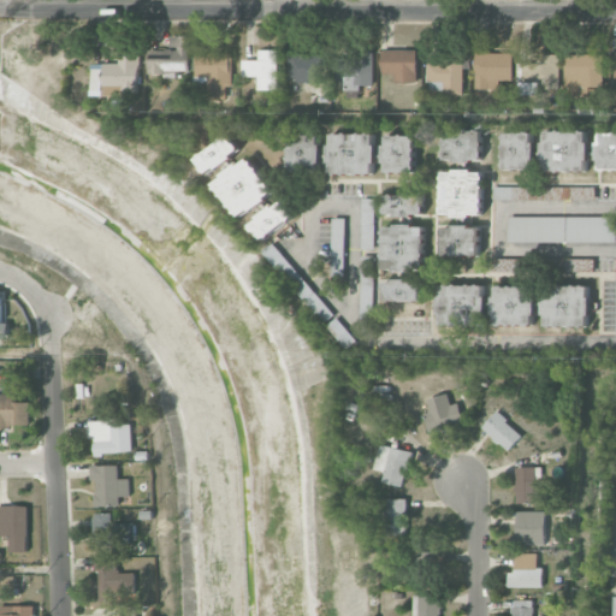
[(188,71),(189,36),(170,35),(170,49),(149,49),(149,75),(177,76),(177,71),(188,71)]
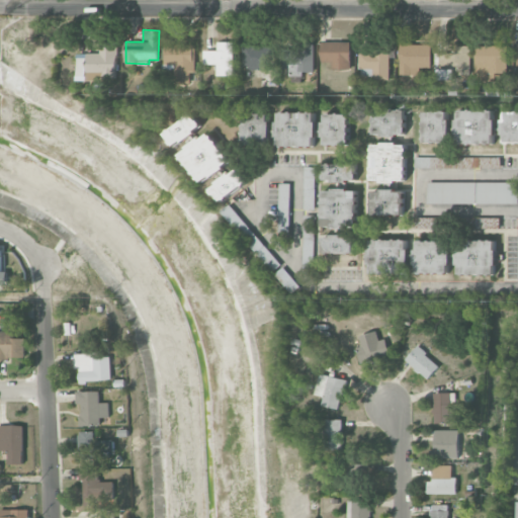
[(204,51),(204,64),(218,64),(218,75),(234,75),(234,41),(218,41),(218,51),(204,51)]
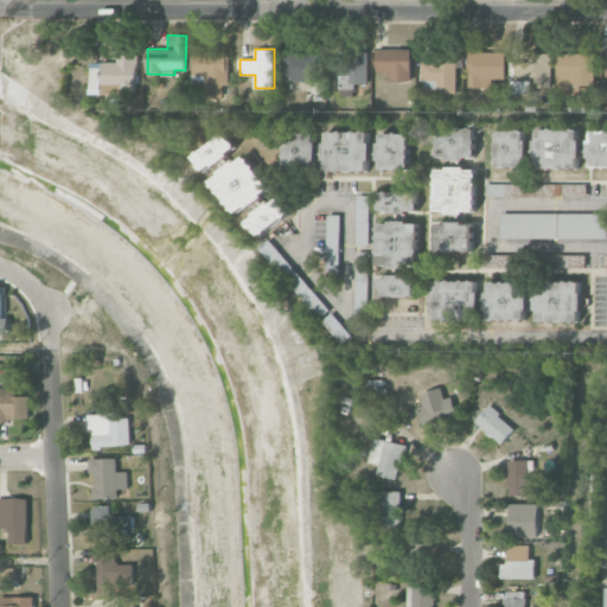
[(411,49),(377,50),(377,72),(389,72),(390,82),(413,81),(411,49)]
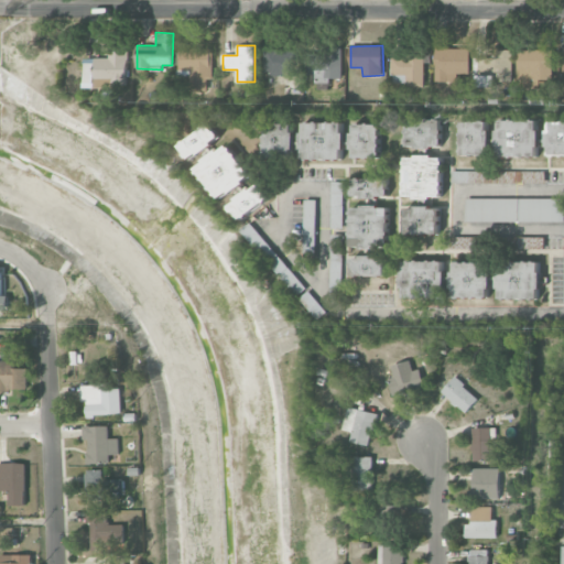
[(86,83),(95,84),(95,87),(126,87),(127,47),(109,47),(109,61),(86,60),(86,83)]
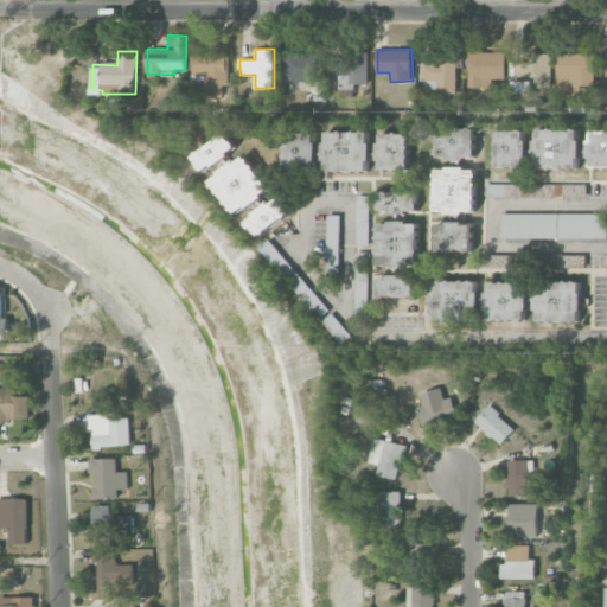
[(229,52),(196,51),(195,76),(206,76),(205,97),(223,98),(223,85),(228,85),(229,52)]
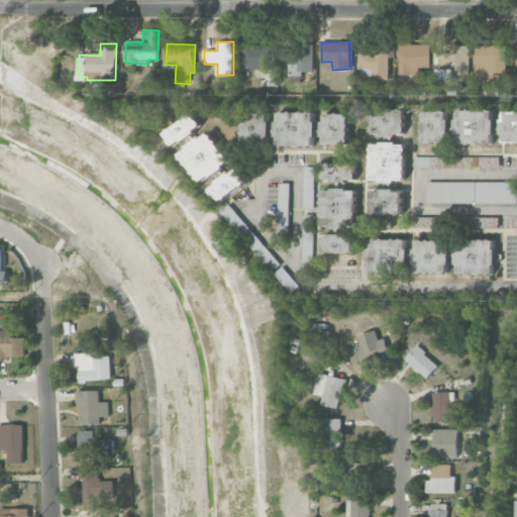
[(272,69),(271,43),(242,44),(243,70),(272,69)]
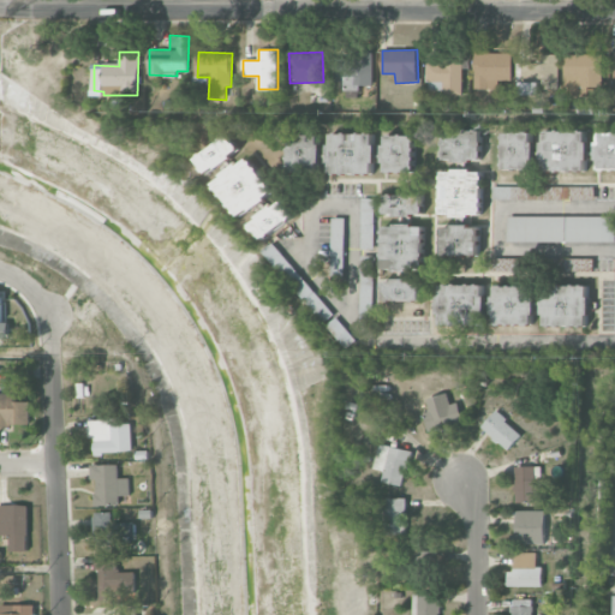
[(375,53),(335,52),(334,88),(360,89),(360,85),(374,87),(375,53)]
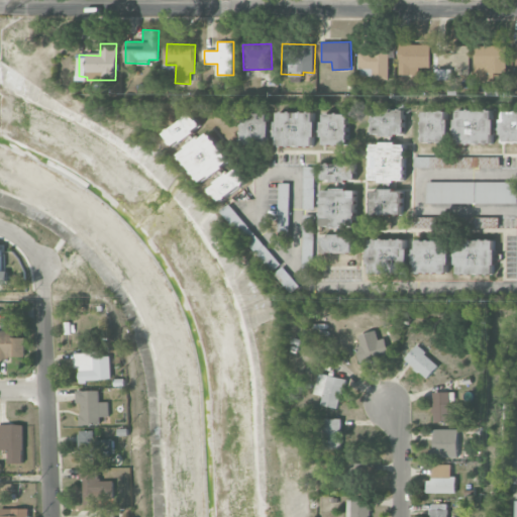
[(420,68),(431,68),(431,43),(399,44),(400,75),(420,75),(420,68)]
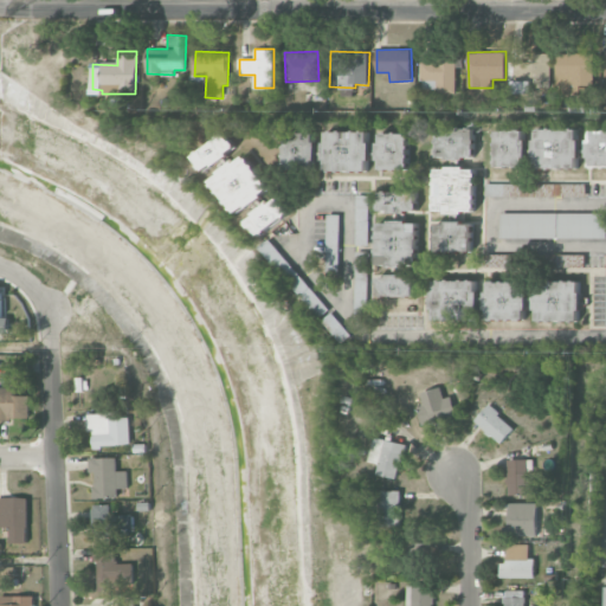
[(594,53),(558,52),(556,85),(562,85),(562,94),(581,94),(581,83),(593,84),(594,53)]
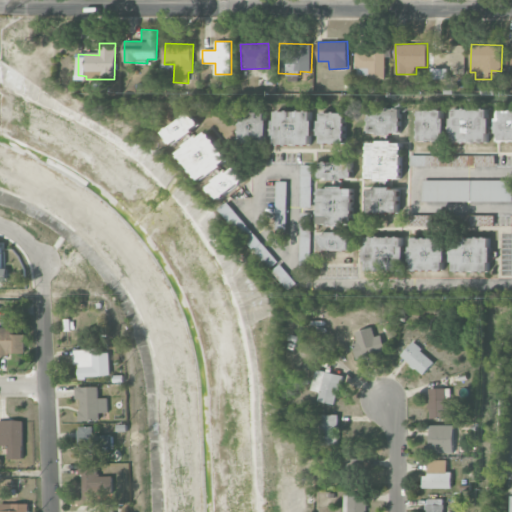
[(357,52),(358,75),(370,74),(370,79),(386,79),(385,51),(357,52)]
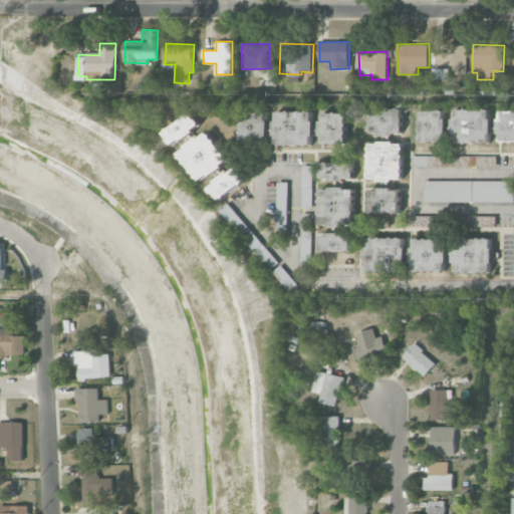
[(458,77),(458,52),(432,52),(432,61),(435,61),(435,77),(458,77)]
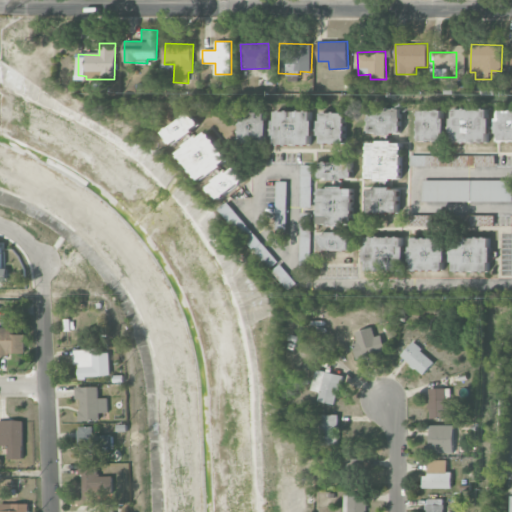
[(401,108),(368,108),(368,133),(378,133),(378,143),(367,143),(367,178),(378,178),(378,188),(368,188),(368,213),(400,213),(400,188),(390,188),(390,178),(402,178),(402,142),(391,142),(391,134),(401,134),(401,108)]
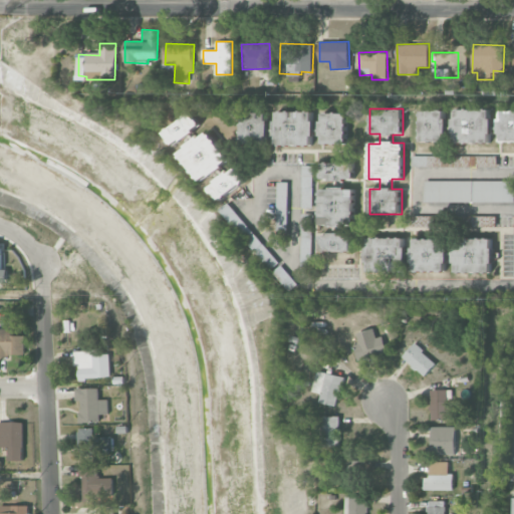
[(513,109),(499,109),(499,119),(490,119),(490,108),(453,108),(453,118),(444,118),(444,109),(419,108),(419,142),(490,142),(490,132),(499,132),(499,142),(513,142),(513,109)]
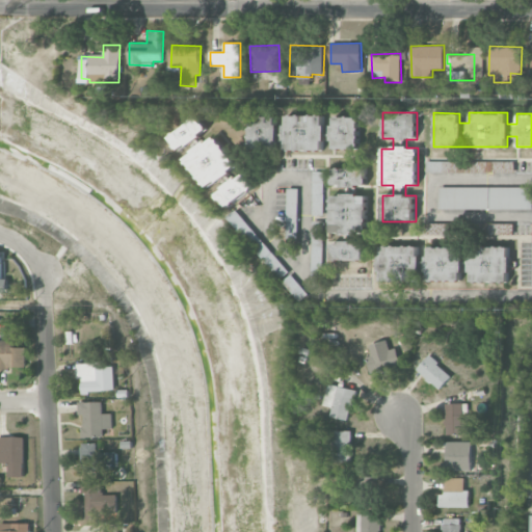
[(358,150),(358,115),(333,115),(333,126),(323,126),(323,114),(286,114),(286,126),(276,126),(276,115),(249,115),(249,149),(275,149),(275,139),(286,139),(286,150),(322,150),(322,139),(331,139),(331,150),(358,150)]
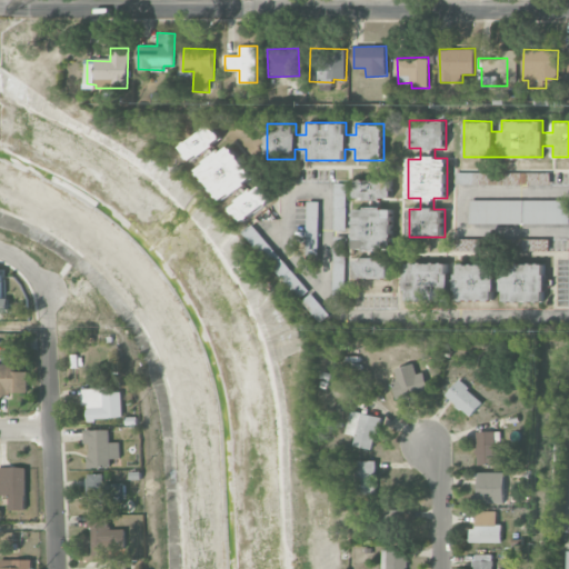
[(182,147),(196,162),(203,156),(209,163),(201,170),(227,201),(236,193),(242,201),(233,207),(246,221),(275,199),(262,183),(253,191),(248,183),(257,176),(231,145),(221,152),(215,145),(223,138),(211,123),(182,147)]
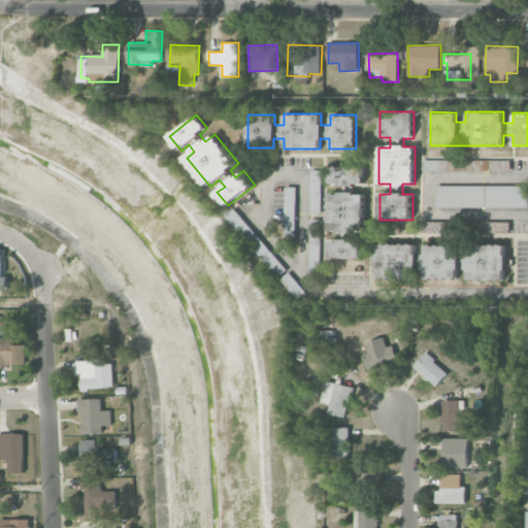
[(422,170),(466,171),(466,161),(423,160),(422,170)]
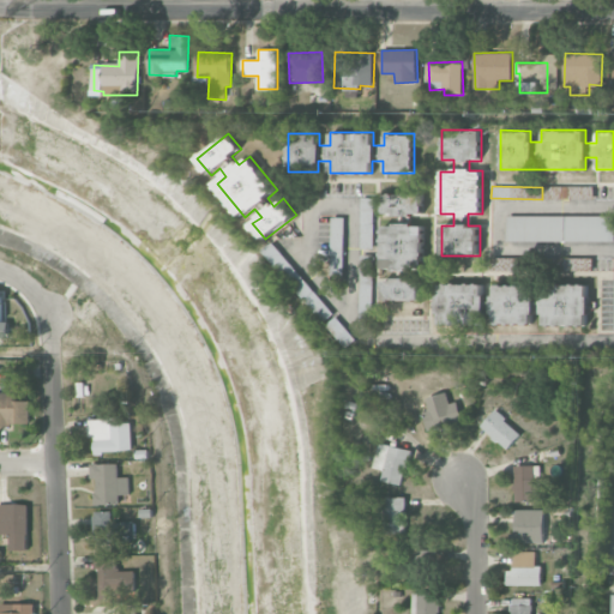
[(593,187),(583,186),(583,199),(591,199),(593,187)]
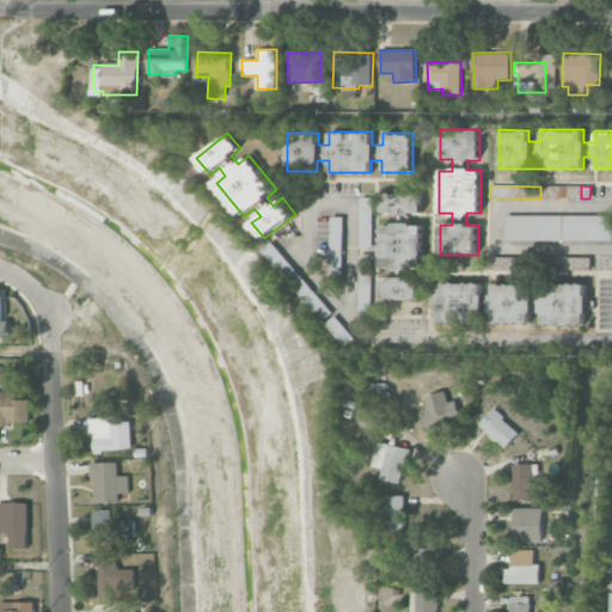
[(421,193),(381,193),(381,214),(395,213),(395,225),(380,225),(380,259),(392,259),(392,279),(383,279),(383,299),(421,299),(420,279),(409,279),(409,267),(422,267),(422,225),(409,225),(409,213),(421,213),(421,193)]
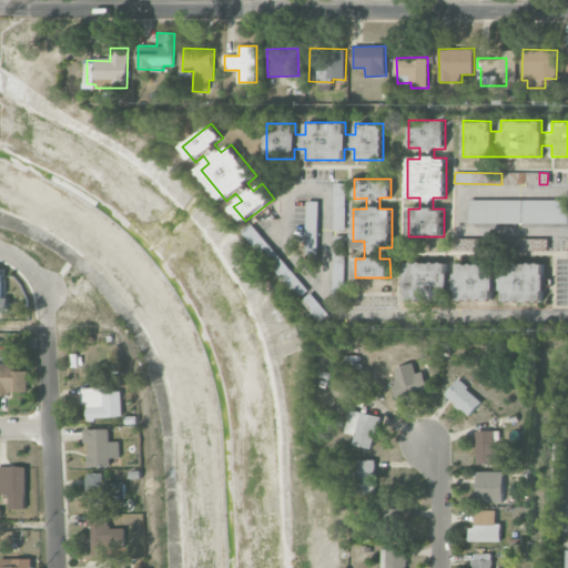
[(334,230),(345,230),(344,183),(333,183),(334,230)]
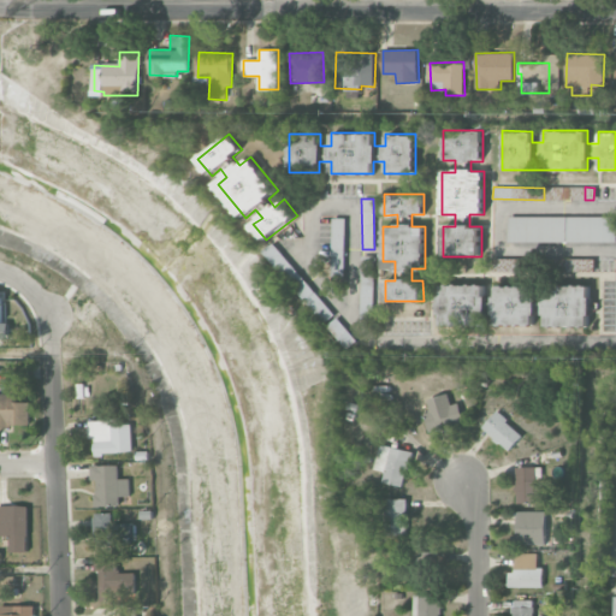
[(615,217),(508,217),(508,242),(615,242),(615,217)]
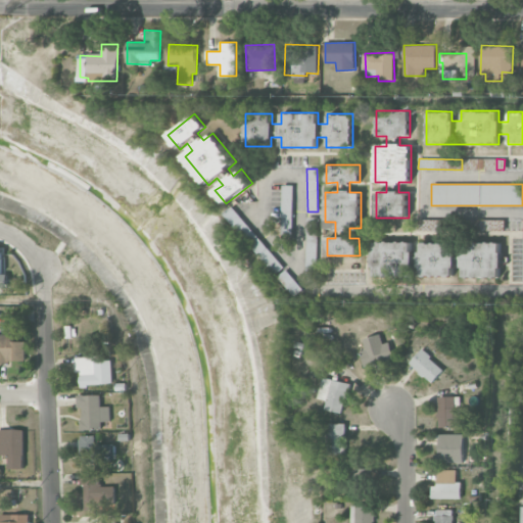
[(293,185),(283,185),(281,234),(292,234),(293,185)]
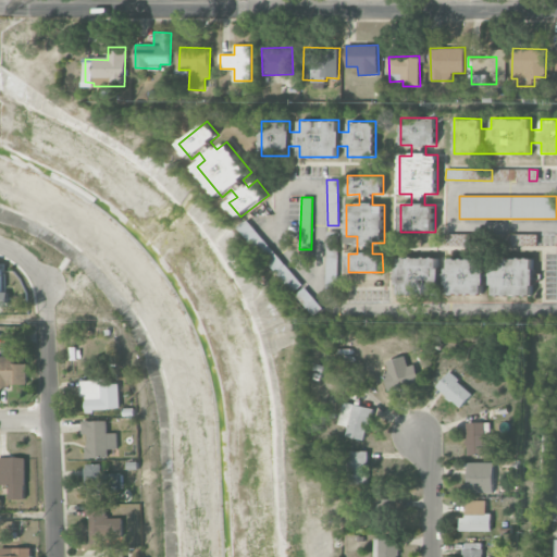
[(440,294),(440,257),(398,258),(399,295),(440,294)]
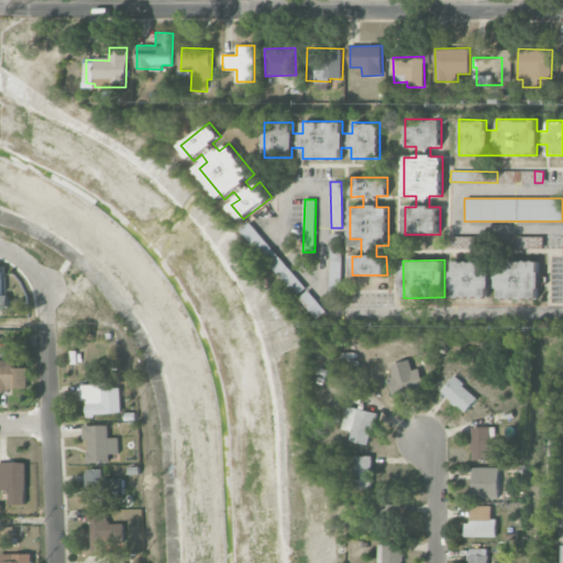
[(498,299),(540,298),(539,261),(497,262),(498,299)]
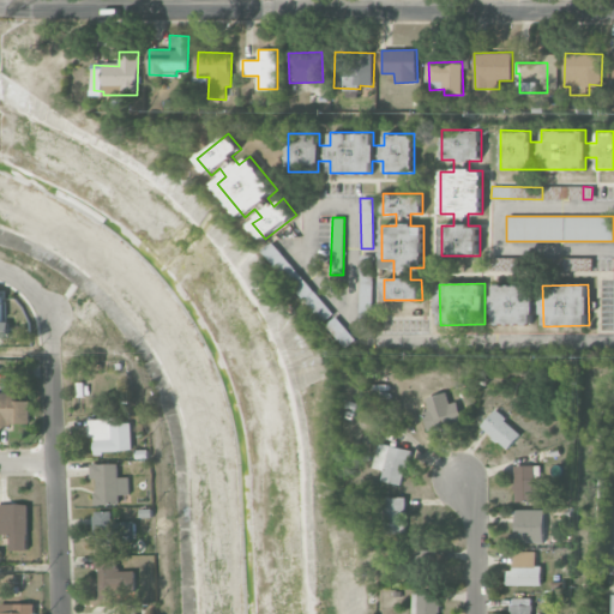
[(494,324),(534,324),(534,286),(494,286),(494,324)]
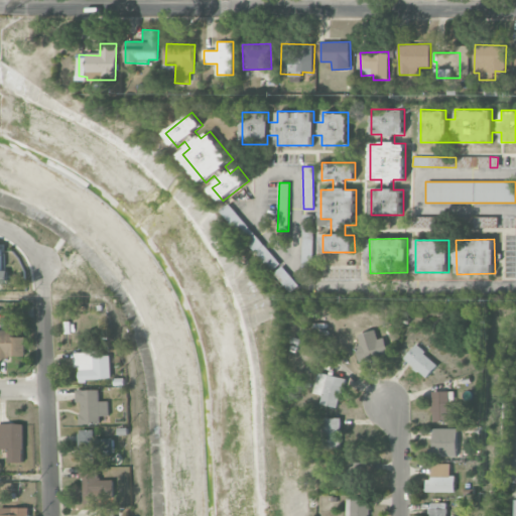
[(0,329),(0,359),(6,360),(6,357),(25,357),(25,337),(13,337),(13,329),(0,329)]
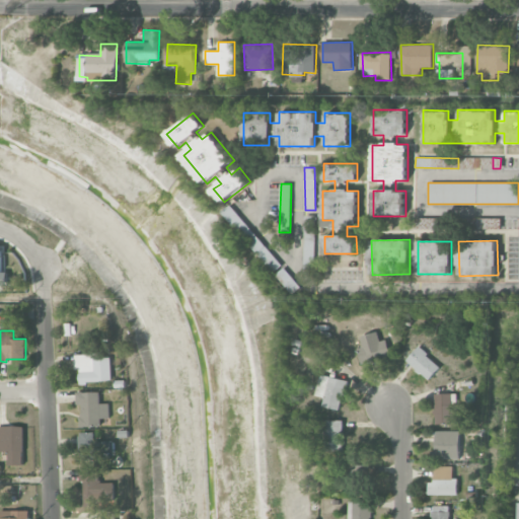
[(386,340),(379,341),(377,331),(360,336),(362,347),(358,348),(361,363),(389,357),(386,340)]
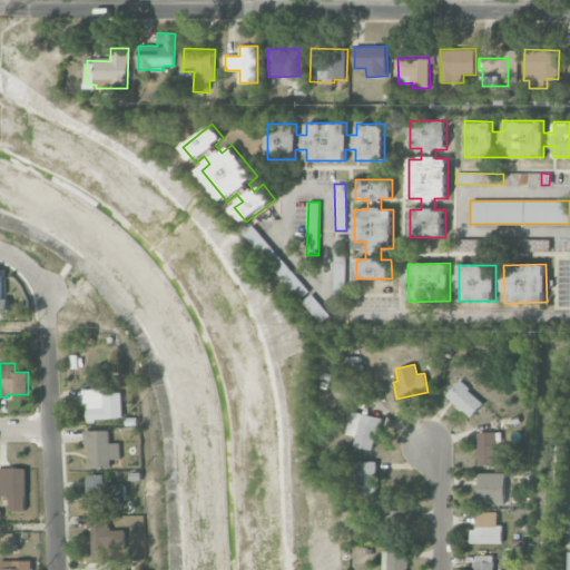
[(471,418),(484,402),(460,381),(446,395),(471,418)]
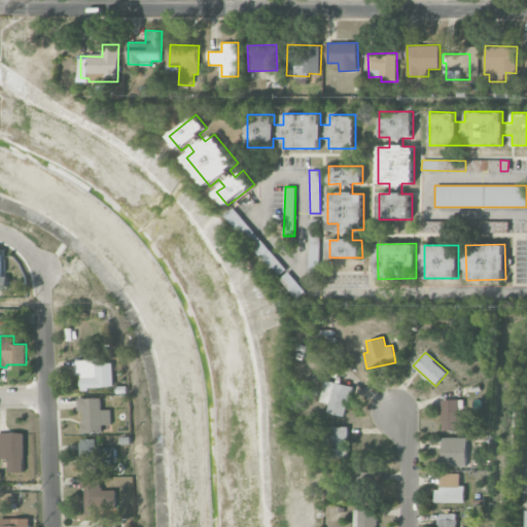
[(113,359),(76,361),(77,375),(81,375),(81,388),(113,387),(113,359)]
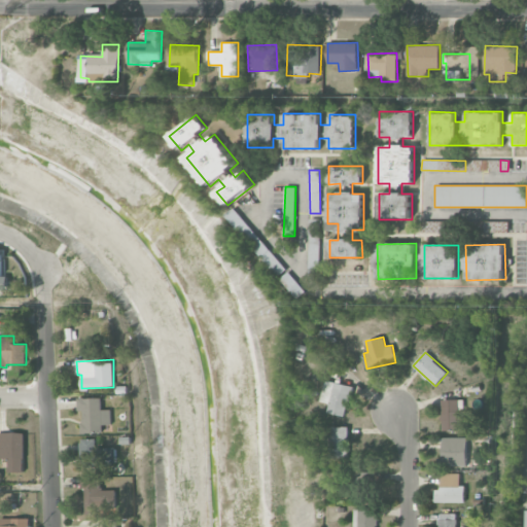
[(320,401),(328,403),(327,413),(345,416),(351,386),(324,381),(320,401)]
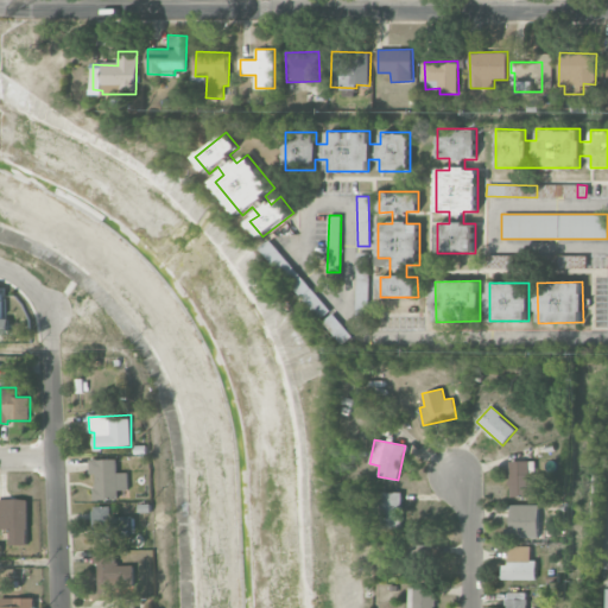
[(116,458),(89,460),(90,474),(94,474),(95,500),(118,499),(118,489),(128,489),(128,472),(118,473),(116,458)]
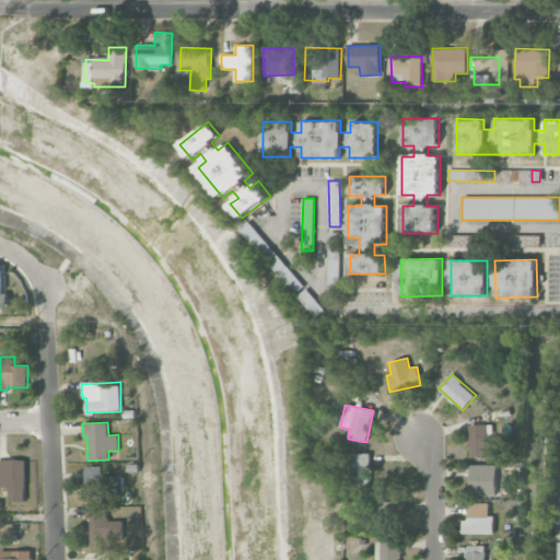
[(499,456),(498,436),(492,436),(492,424),(469,424),(470,457),(499,456)]
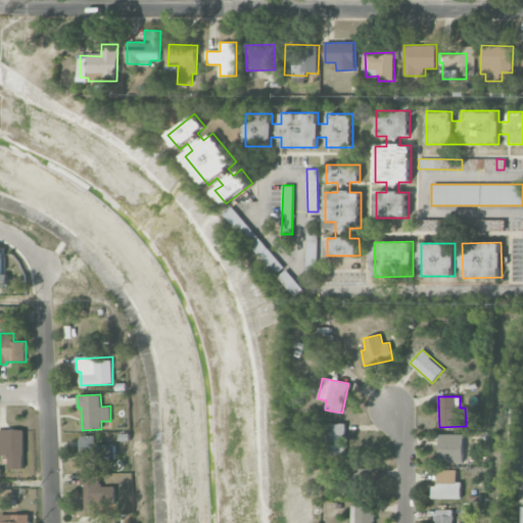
[(345,424),(328,423),(328,454),(344,455),(345,424)]
